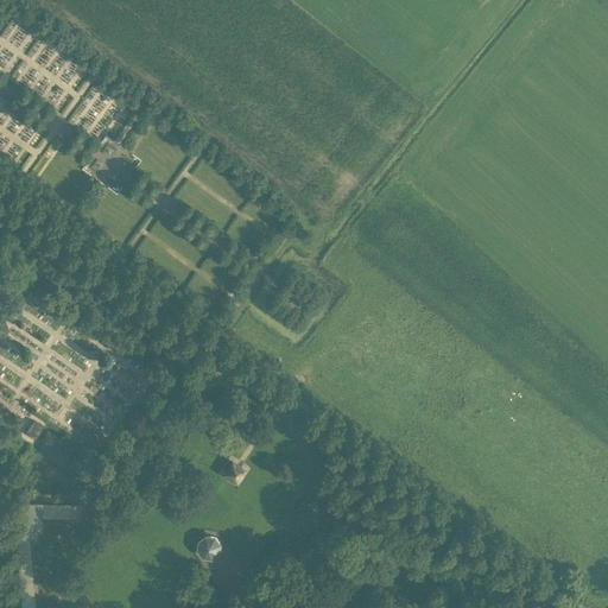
[(248,417),(240,422),(247,436),(255,430),(248,417)]
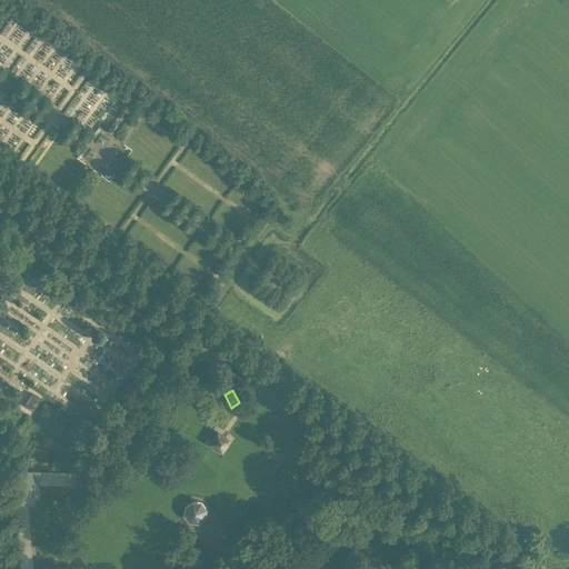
[(40,399),(31,392),(23,405),(30,410),(32,411),(40,399)]
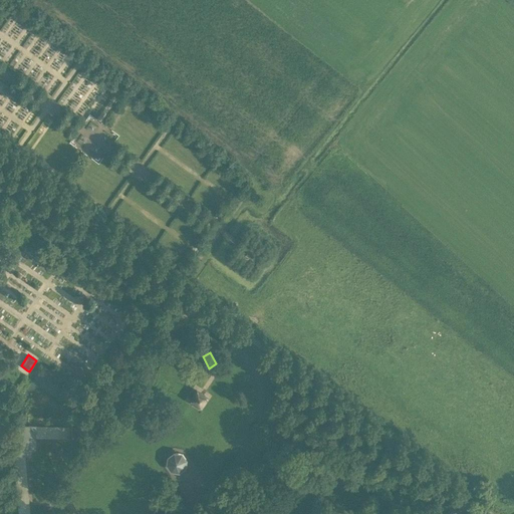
[(196,388),(188,401),(201,409),(209,396),(203,393),(196,388)]
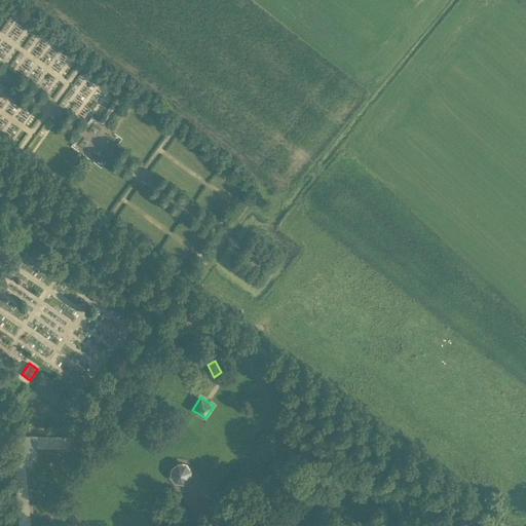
[(23,435),(12,451),(12,466),(13,466),(17,525),(30,525),(25,465),(30,465),(36,455),(36,447),(73,448),(73,436),(37,436),(37,435),(23,435)]
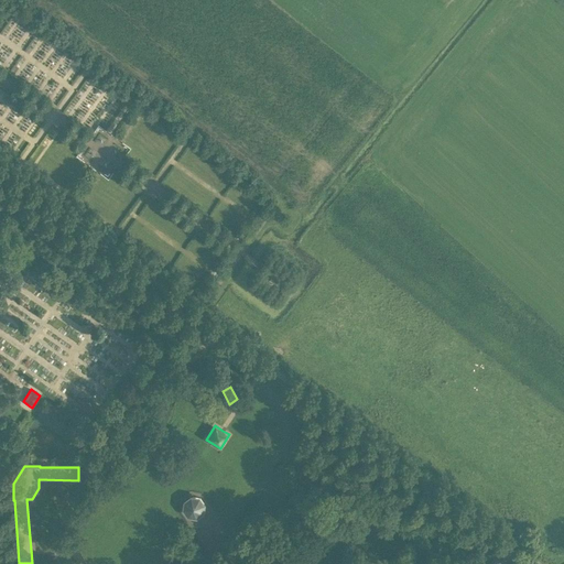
[(187,495),(180,501),(180,509),(185,517),(195,518),(204,511),(204,503),(197,496),(187,495)]
